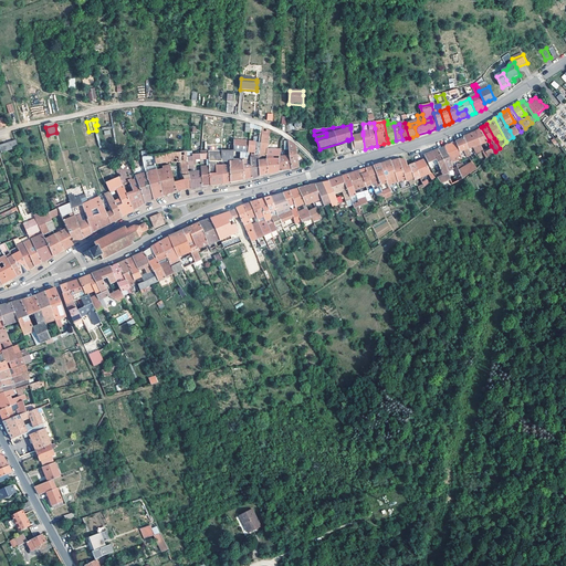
[(353,125),(350,125),(350,128),(352,138),(352,143),(353,149),(356,149),(357,150),(360,149),(365,149),(363,135),(354,136),(353,125)]
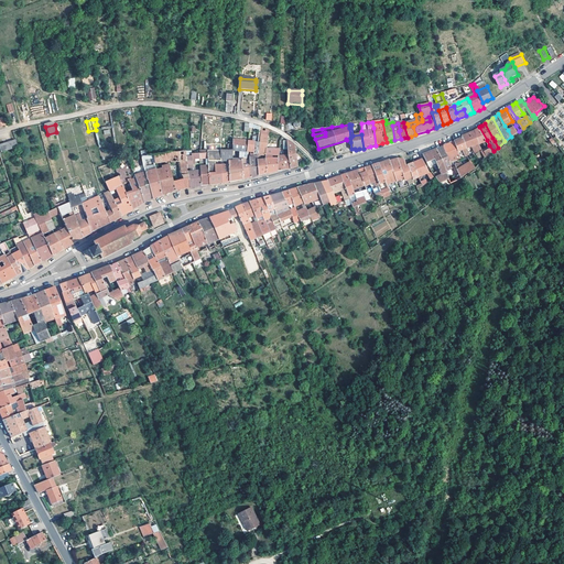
[(511,137),(519,131),(516,126),(508,130),(511,137)]
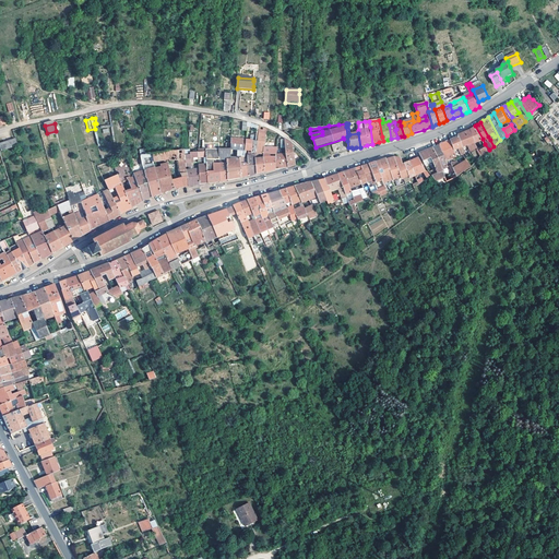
[(476,141),(483,139),(475,126),(473,127),(471,128),(476,141)]
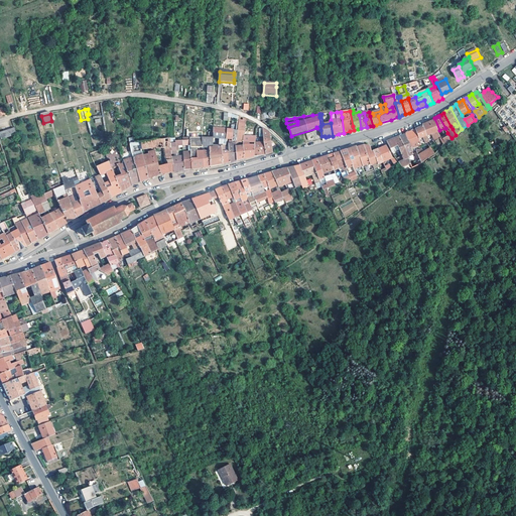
[(238,132),(237,142),(237,144),(244,143),(244,137),(245,137),(246,125),(247,120),(239,117),(238,131),(238,132)]
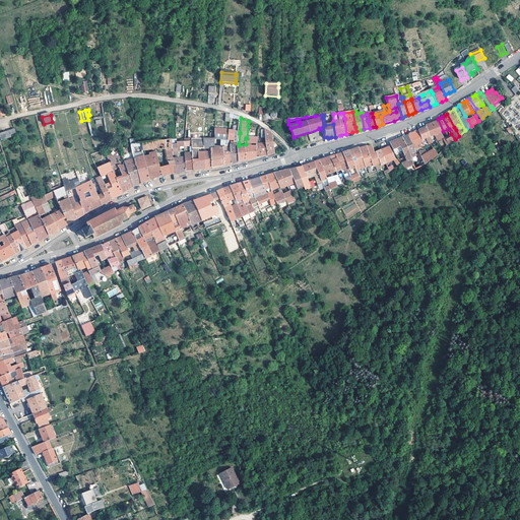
[(445,138),(443,131),(438,119),(433,122),(427,124),(428,125),(432,135),(437,134),(439,140),(444,138),(445,138)]
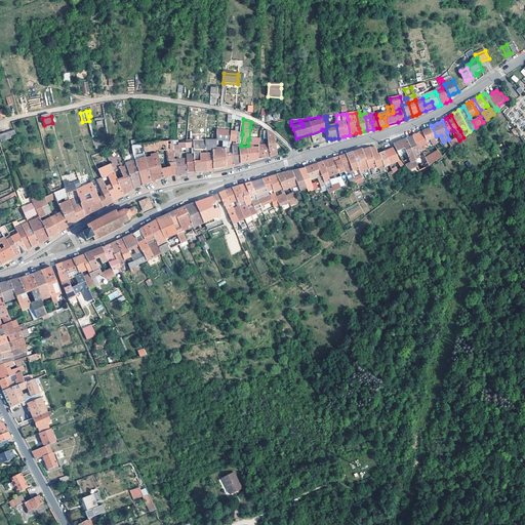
[(423,130),(428,139),(431,138),(434,145),(438,143),(436,136),(432,126),(427,128),(423,130)]
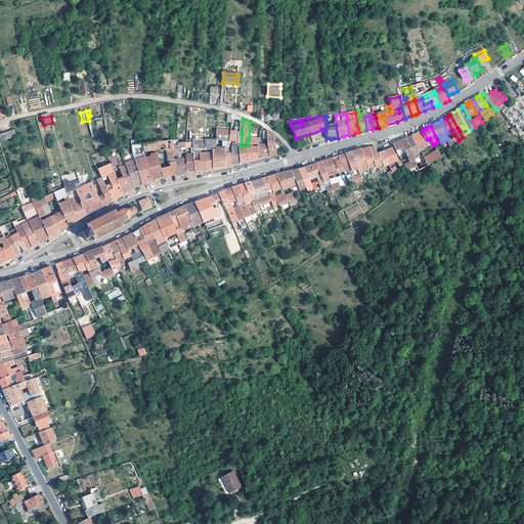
[(17,137),(15,130),(0,135),(0,137),(1,142),(17,137)]
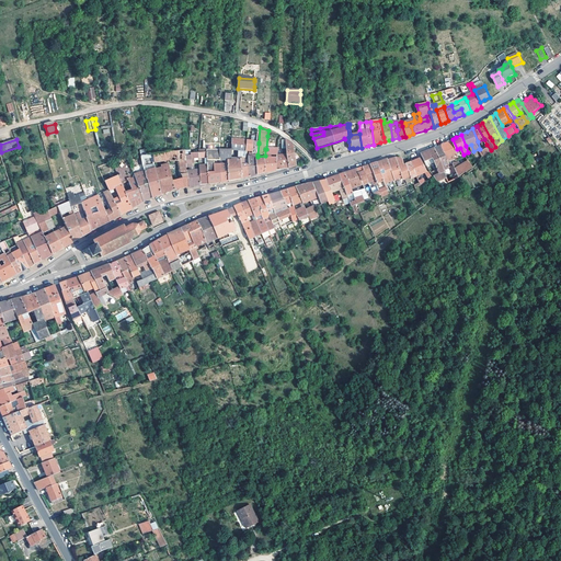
[(457,149),(453,139),(447,141),(442,144),(442,145),(448,160),(458,156),(459,156),(457,149)]
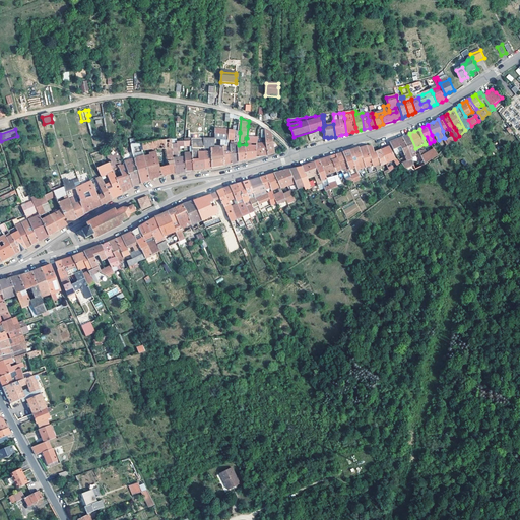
[(223,148),(226,148),(228,148),(229,140),(230,131),(215,130),(215,132),(215,140),(221,140),(221,148),(215,148),(215,149),(211,149),(211,150),(211,153),(212,168),(223,167),(223,148)]
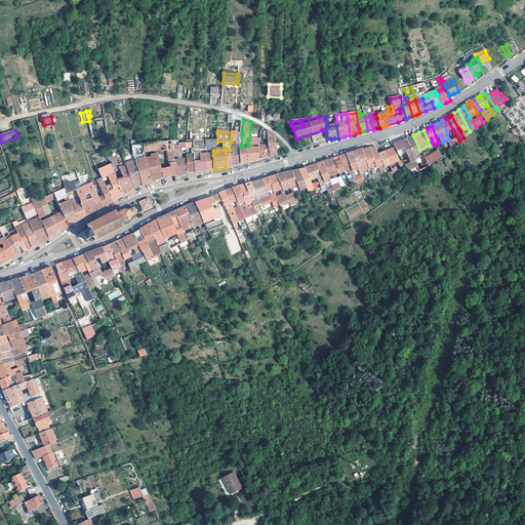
[(269,145),(271,158),(274,157),(277,156),(275,139),(278,138),(275,136),(267,131),(269,145)]
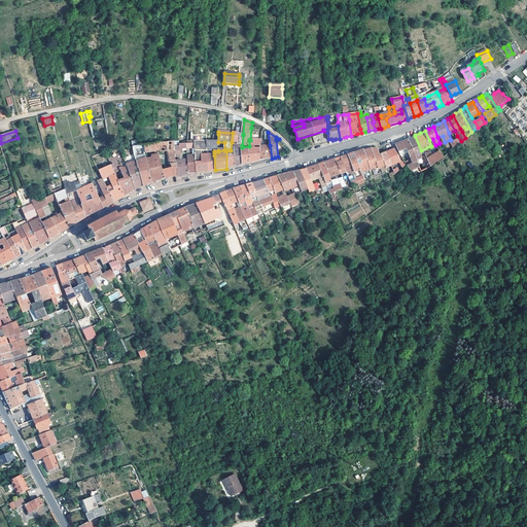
[(218,150),(218,142),(218,134),(214,133),(214,142),(207,142),(208,152),(214,152),(214,151),(218,151),(218,150)]
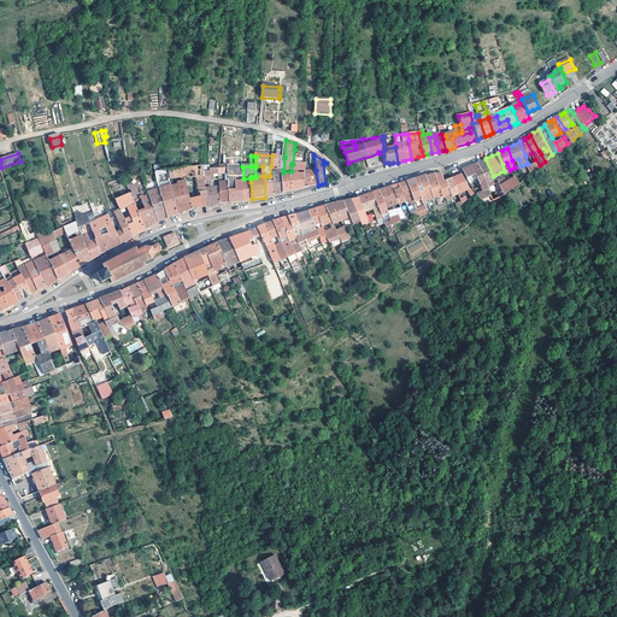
[(385,166),(385,163),(383,156),(380,157),(366,162),(369,169),(372,170),(385,166)]
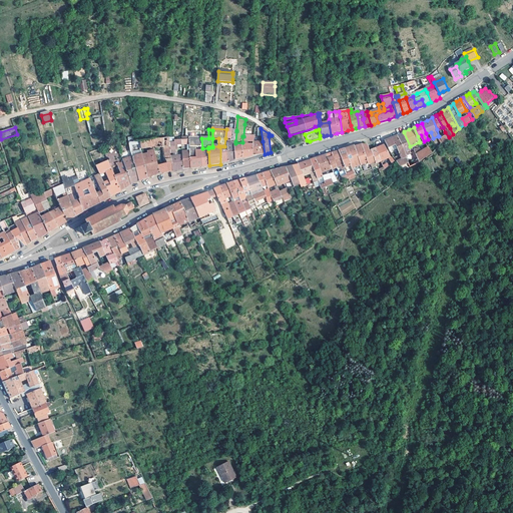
[(401,133),(398,134),(405,149),(407,153),(412,151),(410,146),(404,132),(401,133)]
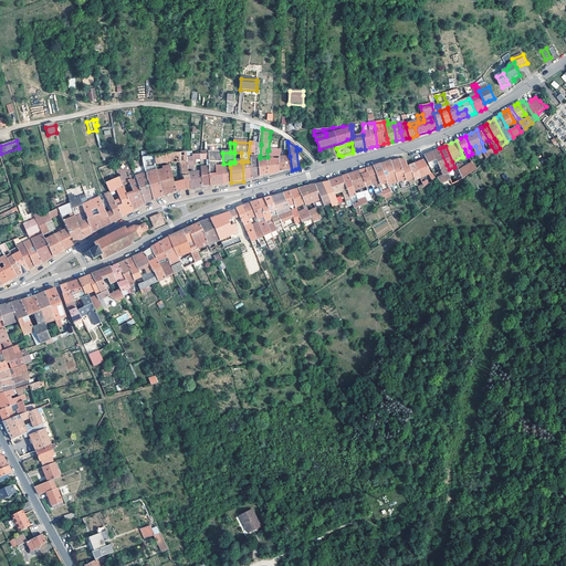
[(484,150),(483,150),(488,157),(495,152),(491,146),(484,150)]
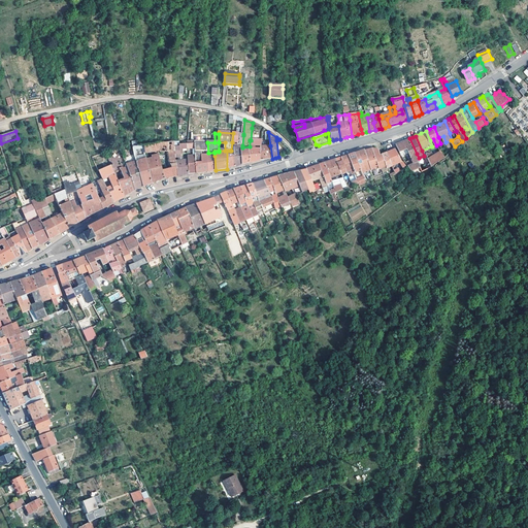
[(408,164),(415,162),(419,161),(420,161),(419,158),(417,154),(409,138),(402,141),(397,143),(400,151),(402,155),(409,152),(413,158),(406,161),(408,164)]
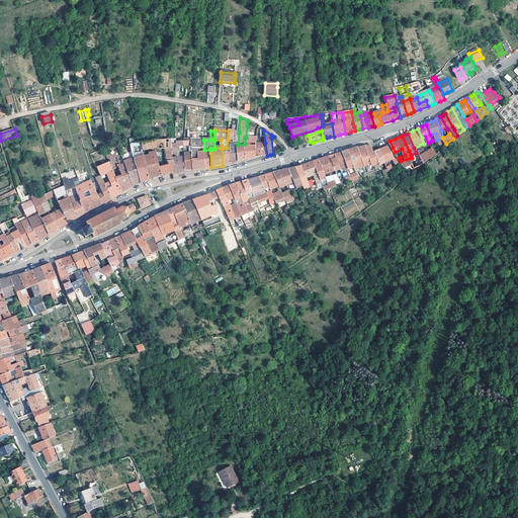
[(250,159),(255,158),(256,145),(257,145),(258,138),(246,138),(245,138),(245,144),(245,148),(245,161),(250,159)]
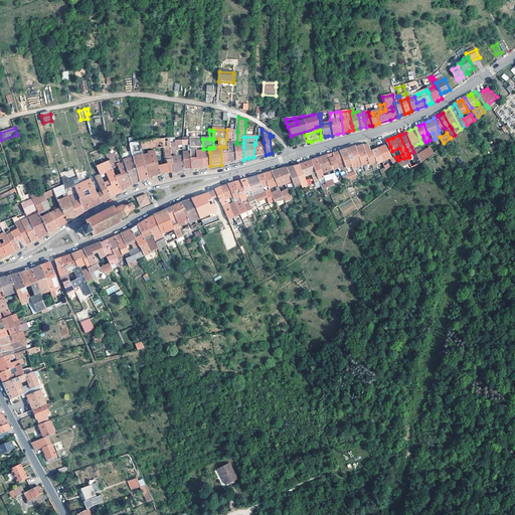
[(190,149),(190,152),(191,159),(191,167),(191,168),(191,170),(192,170),(197,169),(203,168),(203,152),(197,152),(197,148),(203,149),(202,139),(190,138),(190,149)]
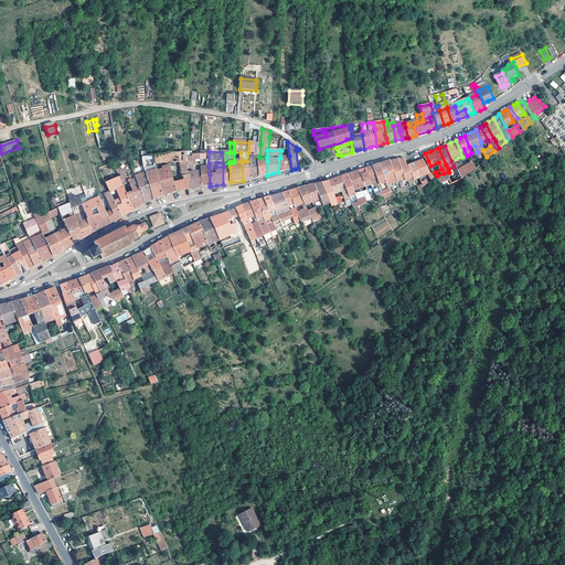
[(163,169),(157,170),(163,196),(176,192),(190,189),(188,169),(187,158),(185,152),(169,153),(153,156),(156,164),(171,162),(172,163),(181,162),(183,181),(174,182),(170,164),(163,167),(163,169)]
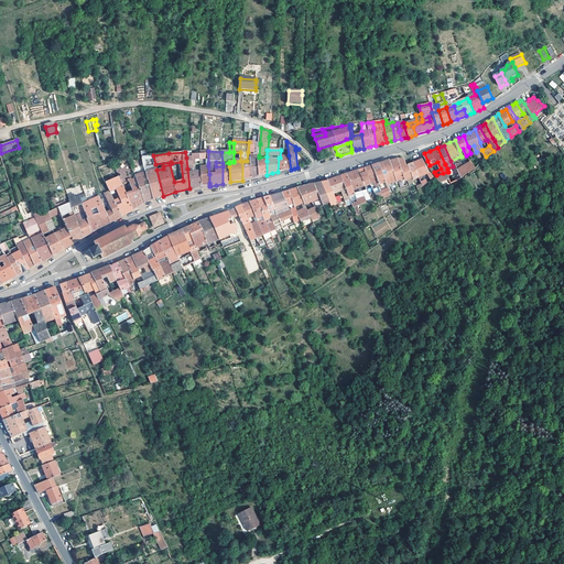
[(201,164),(201,154),(199,153),(192,154),(192,156),(193,164),(201,164)]
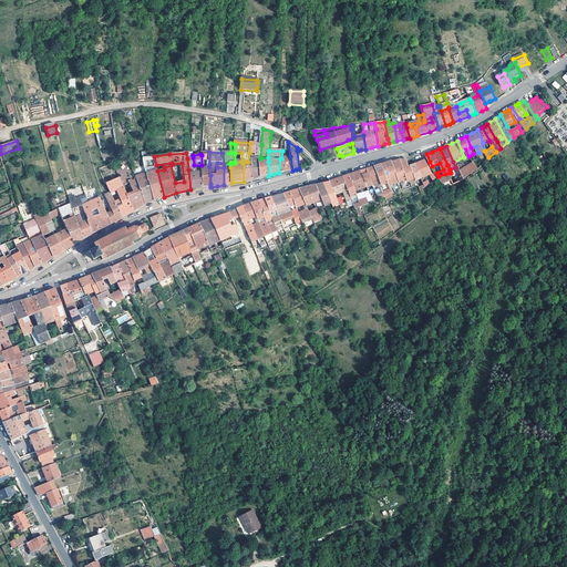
[(285,172),(292,171),(290,156),(281,158),(280,158),(279,173),(285,172)]
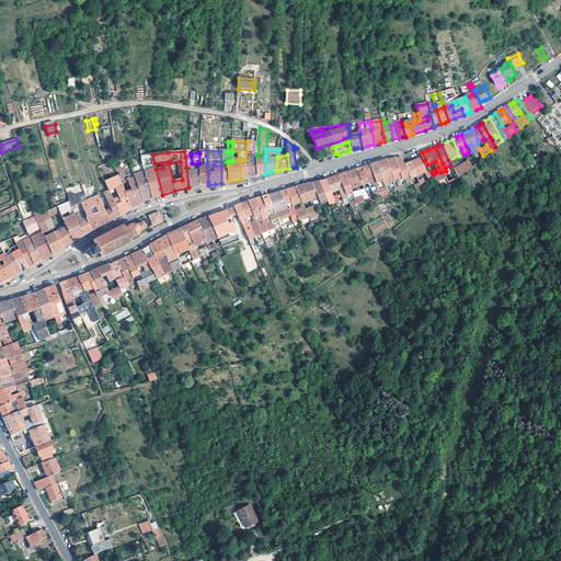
[(192,170),(192,163),(191,156),(185,157),(186,168),(189,187),(191,187),(194,186),(192,170)]
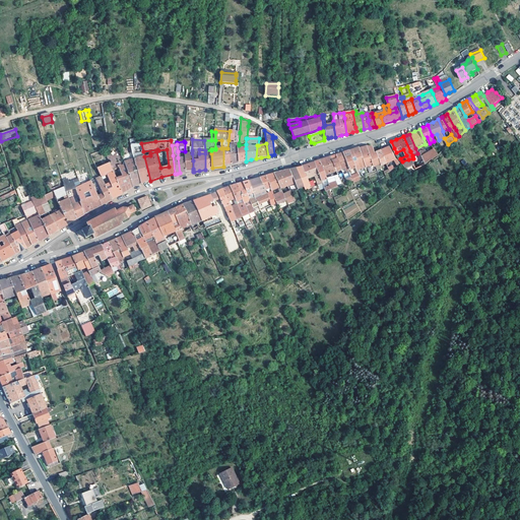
[(380,163),(376,153),(375,154),(374,148),(367,147),(360,149),(362,154),(366,168),(373,164),(373,166),(380,163)]
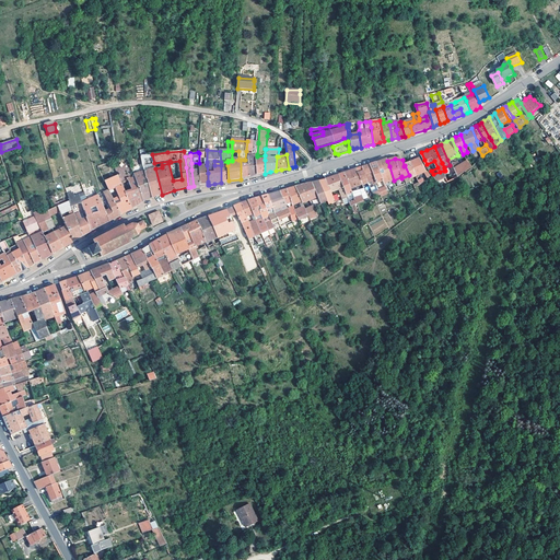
[(410,163),(416,176),(424,173),(428,178),(431,176),(428,173),(426,172),(419,159),(415,161),(410,163)]
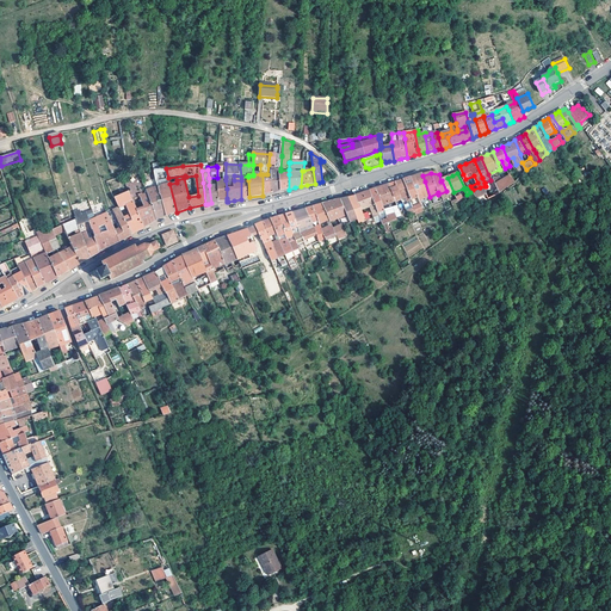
[(284,190),(289,190),(289,174),(279,174),(281,191),(284,190)]
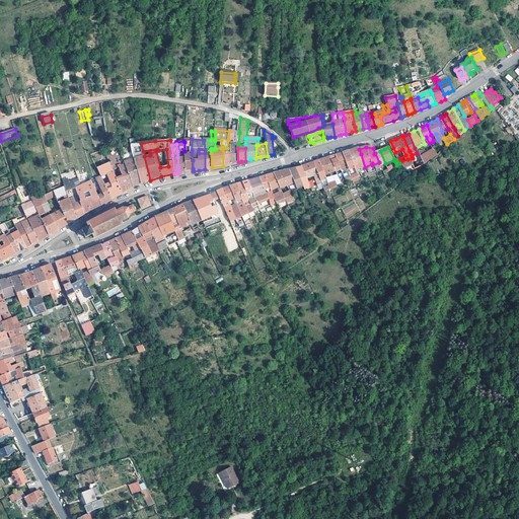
[(361,154),(359,149),(359,148),(353,150),(349,151),(356,170),(365,167),(361,154)]
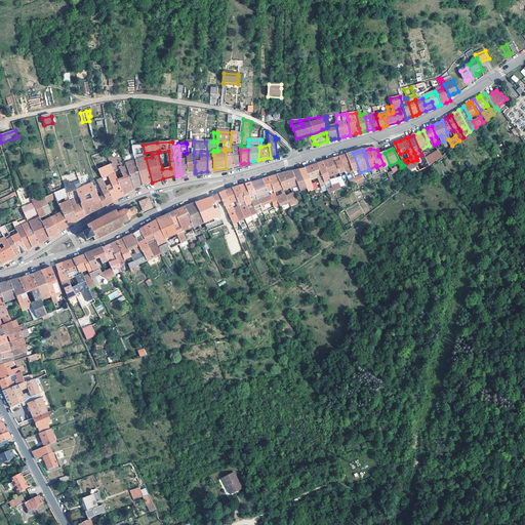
[(442,157),(438,151),(434,153),(431,155),(430,151),(423,154),(429,165),(442,157)]
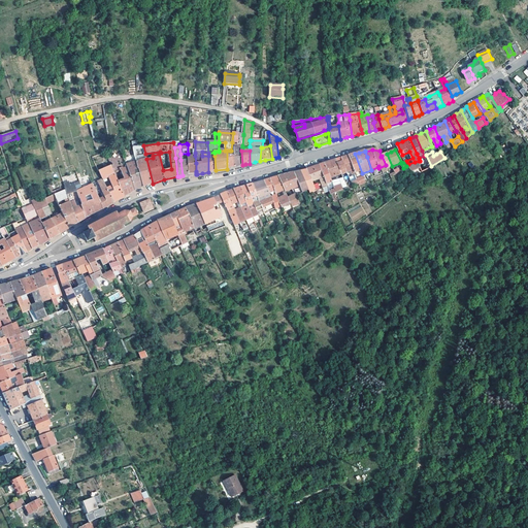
[(365,180),(362,173),(355,154),(352,155),(349,156),(355,174),(356,175),(358,183),(365,180)]
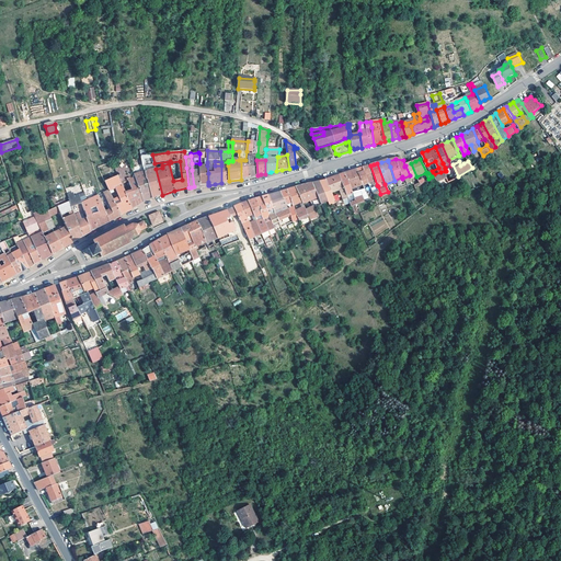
[(411,179),(416,176),(411,163),(409,164),(405,165),(410,175),(411,179)]
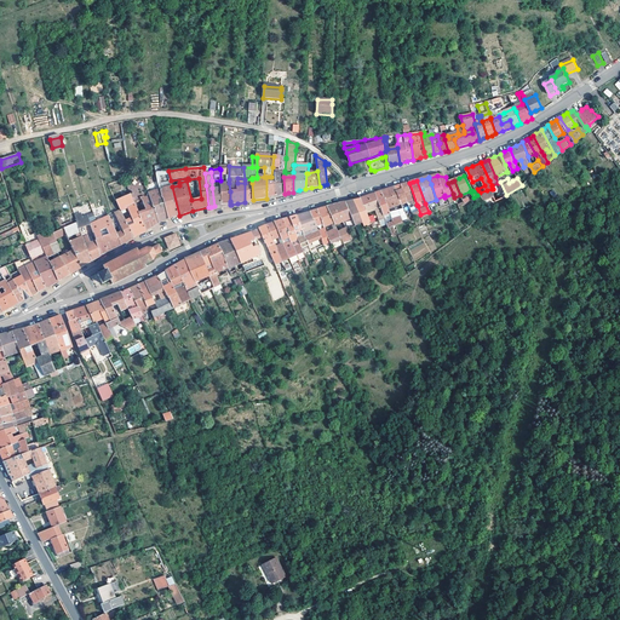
[(220,183),(220,188),(222,200),(222,202),(230,201),(230,191),(229,183),(220,183)]
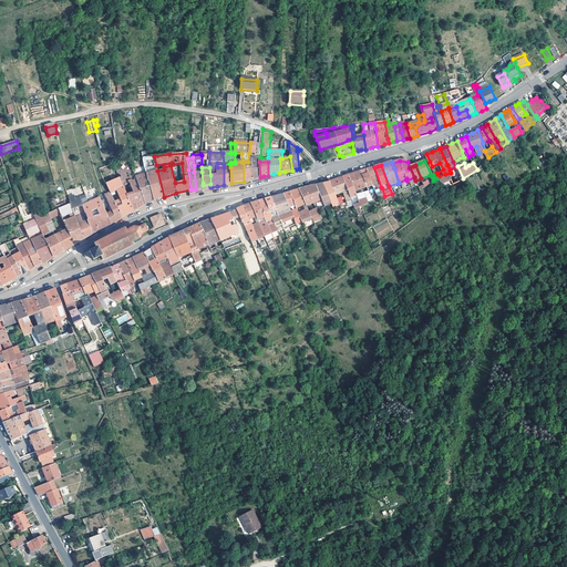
[(379,188),(381,187),(374,167),(370,168),(366,171),(373,185),(377,184),(379,188)]
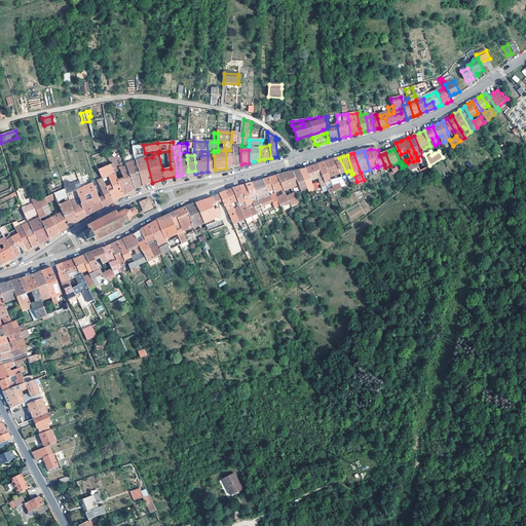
[(139,171),(143,186),(148,184),(152,183),(146,158),(136,161),(138,171),(139,171)]
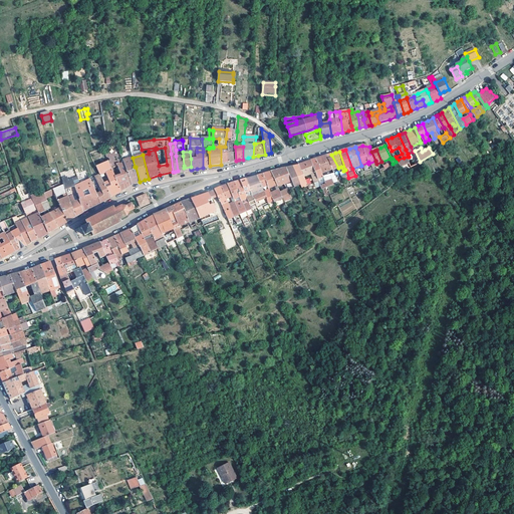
[(327,156),(332,171),(336,179),(341,177),(339,173),(338,168),(331,155),(329,155),(327,156)]
